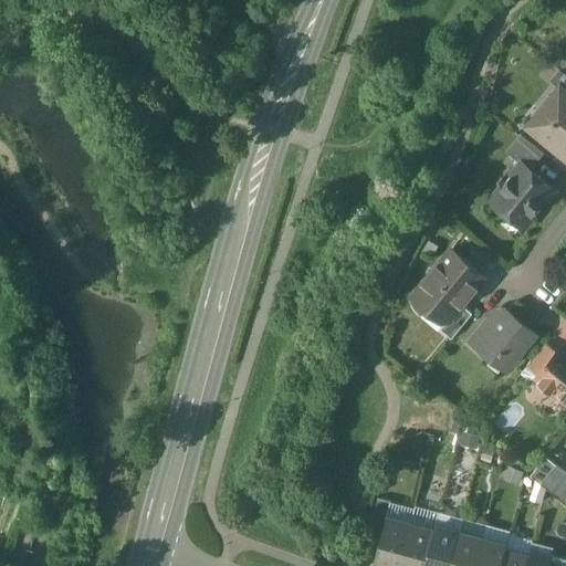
[(565,52),(556,64),(561,69),(565,72),(565,52)]
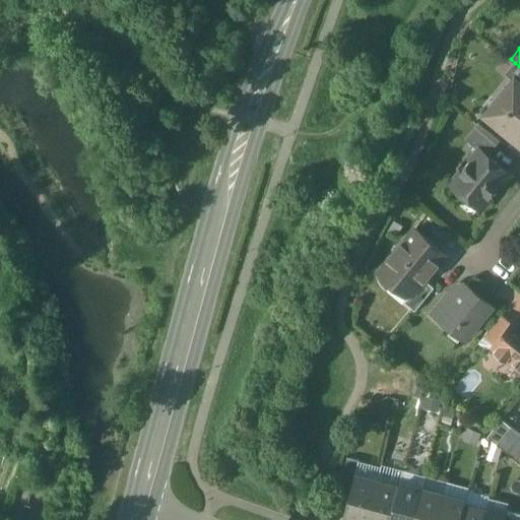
[(519,66),(515,63),(506,73),(514,80),(515,79),(519,82),(519,66)]
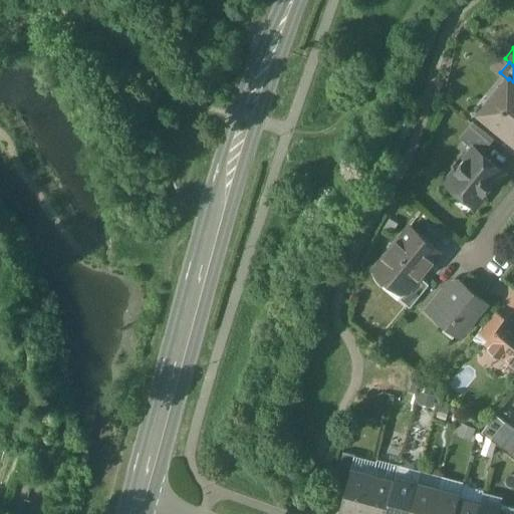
[(513,81),(509,78),(508,79),(479,114),(513,144),(513,81)]
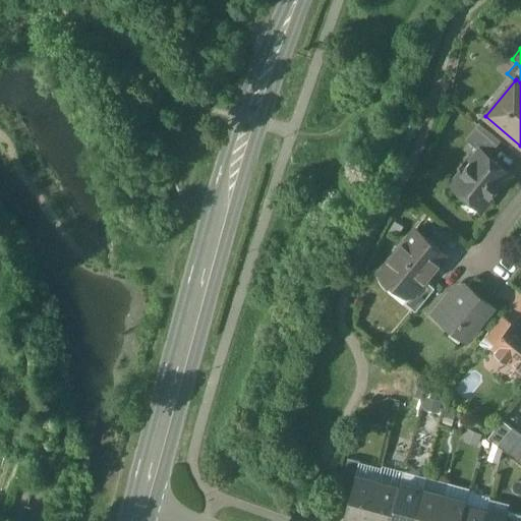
[(500,145),(477,126),(466,139),(480,151),(481,150),(488,157),(500,145)]
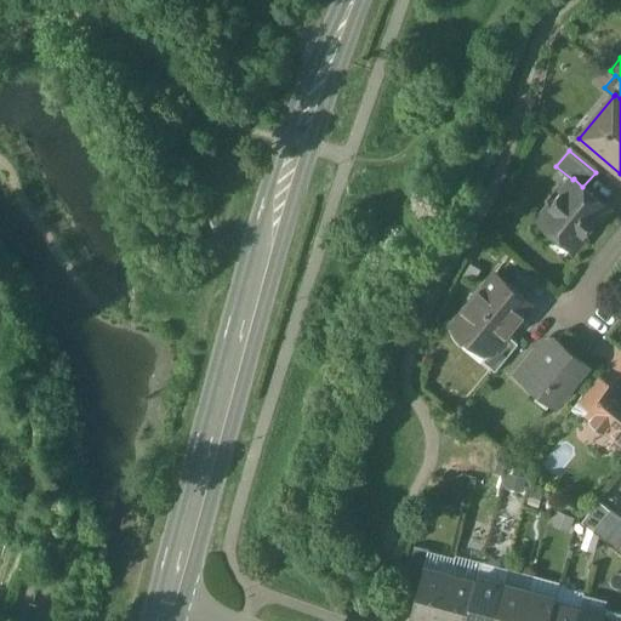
[(582,187),(574,178),(573,180),(540,220),(575,250),(609,209),(582,187)]
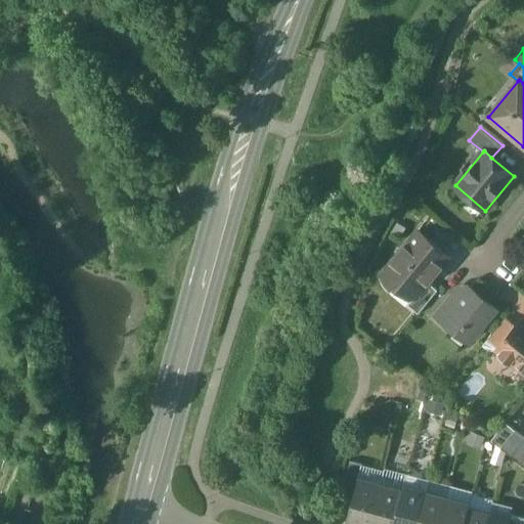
[(430,238),(419,230),(382,274),(395,286),(403,285),(416,295),(418,296),(429,282),(448,259),(448,255),(440,249),(437,250),(430,244),(430,238)]
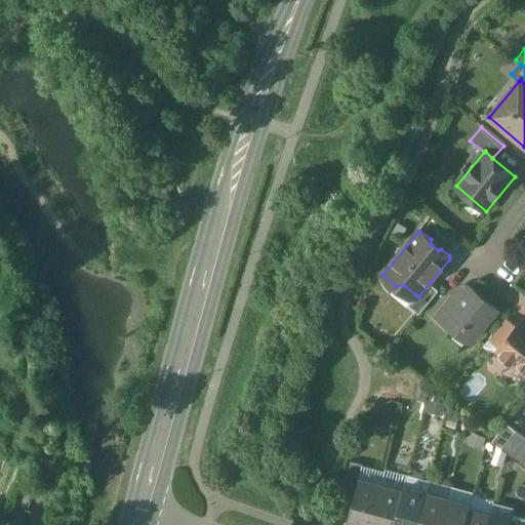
[(430,283),(418,296),(416,295),(409,306),(419,315),(439,290),(430,283)]
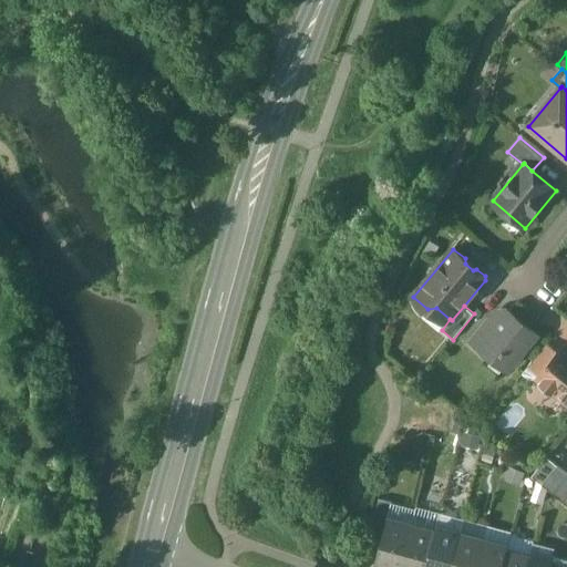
[(509,312),(495,310),(488,318),(498,326),(509,312)]
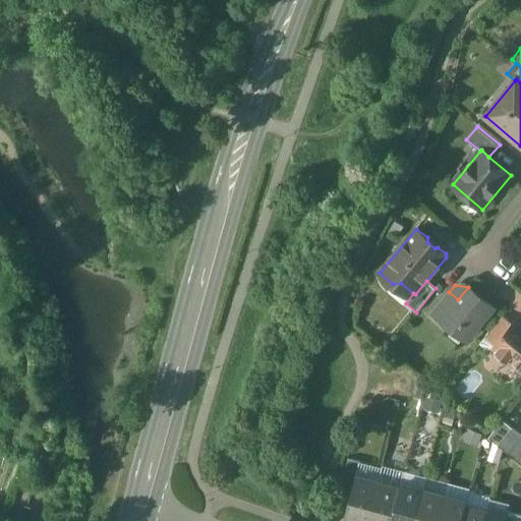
[(493,307),(468,287),(458,299),(443,319),(445,320),(454,328),(461,326),(471,334),(493,307)]
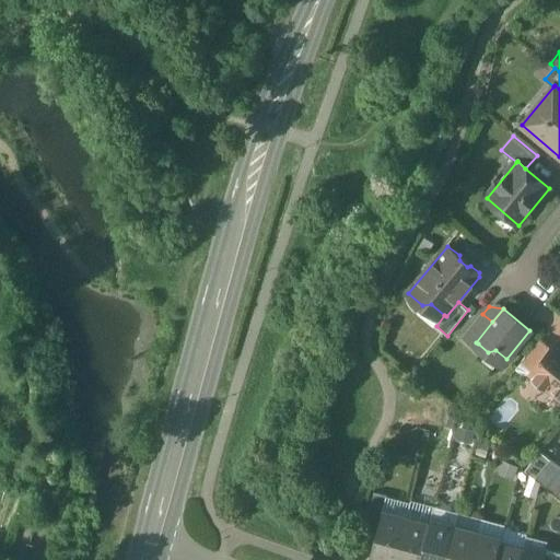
[(482,314),(463,337),(475,347),(478,343),(476,342),(492,322),(482,314)]
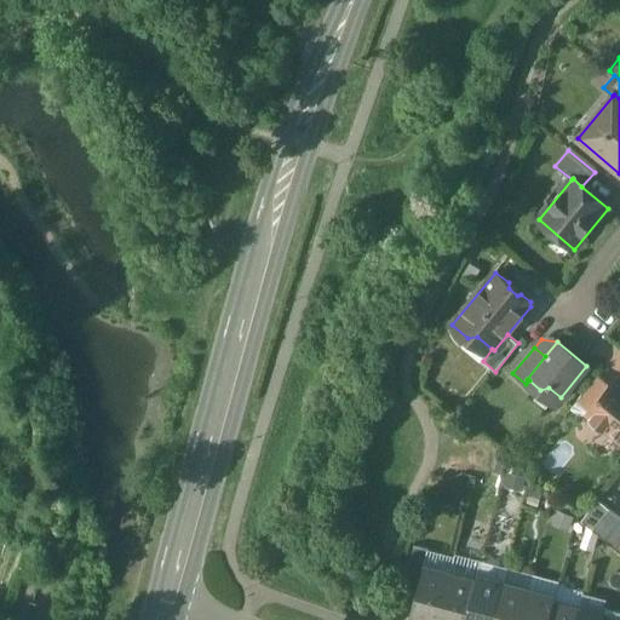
[(598,375),(578,401),(591,412),(612,388),(612,386),(598,375)]
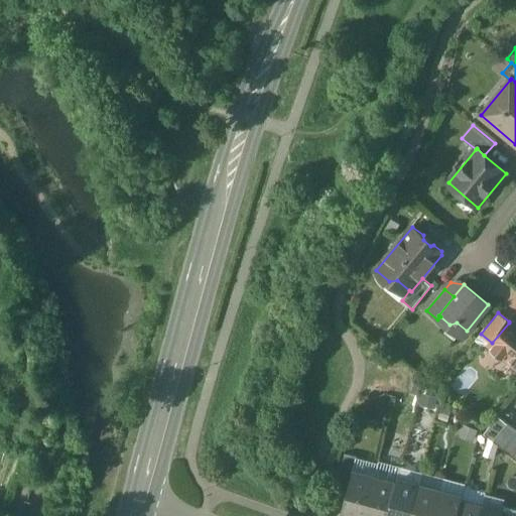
[(515,324),(511,319),(509,321),(509,323),(492,343),(490,345),(492,347),(490,349),(503,360),(505,357),(515,366),(515,324)]
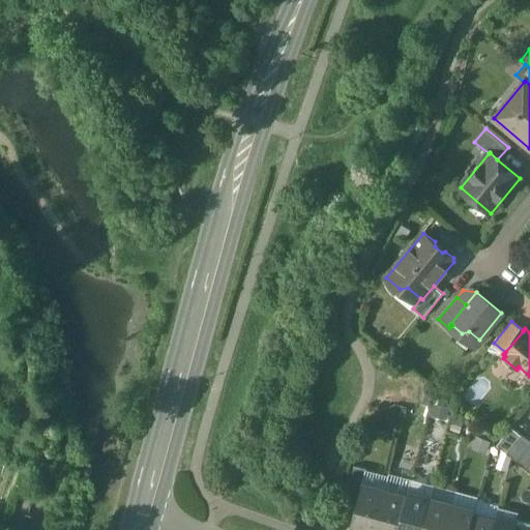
[(522,436),(511,428),(497,446),(506,453),(522,436)]
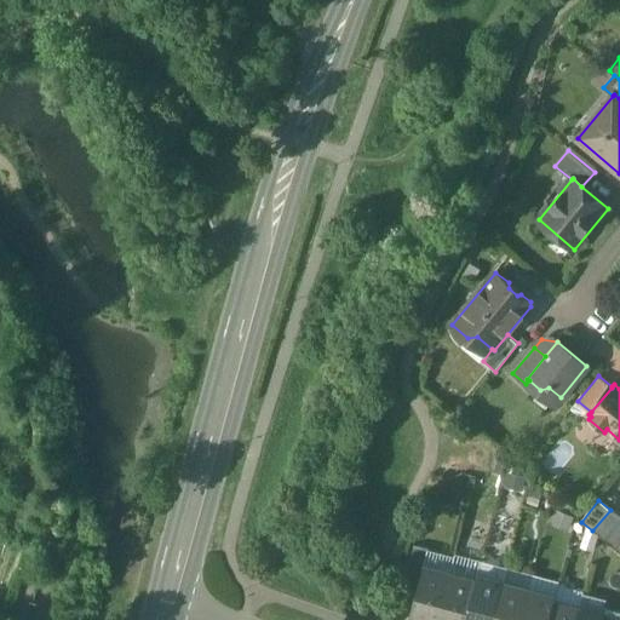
[(619,517),(610,510),(592,530),(604,540),(619,520),(619,517)]
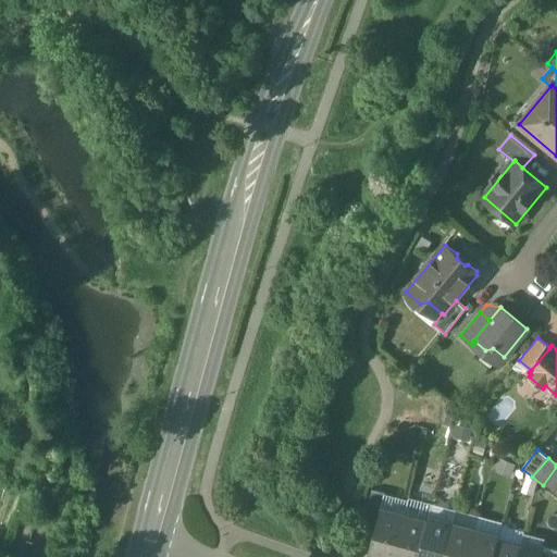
[(556,487),(556,467),(543,485),(553,494),(556,487)]
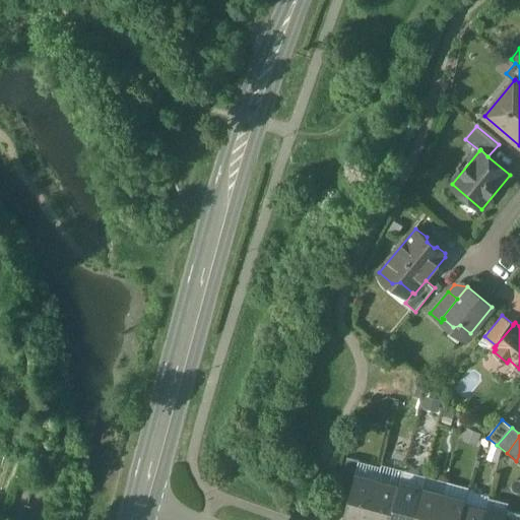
[(348,458),(338,493),(350,496),(355,475),(360,461),(348,458)]
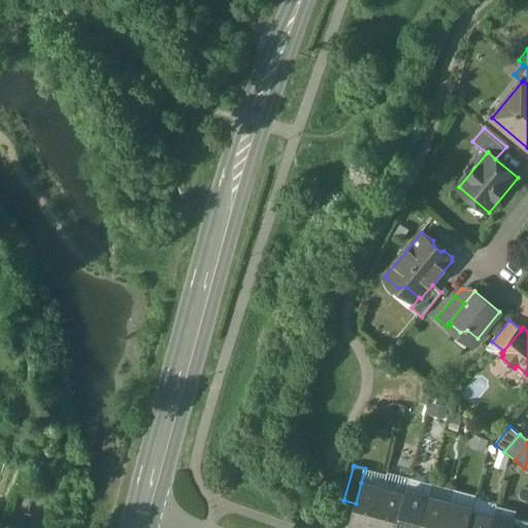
[(356,503),(349,527),(372,527),(384,488),(361,483),(356,503)]
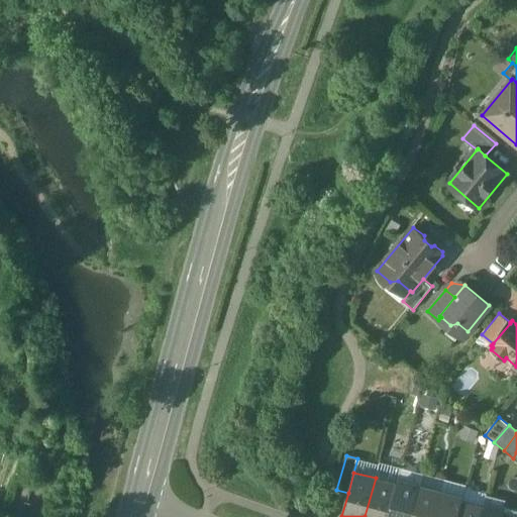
[(397,484),(376,478),(365,516),(388,516),(398,484),(397,484)]
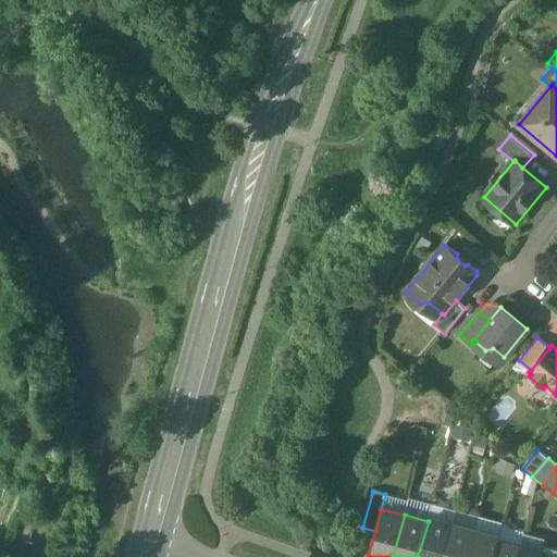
[(429,521),(418,556),(443,556),(453,523),(429,517),(428,521),(429,521)]
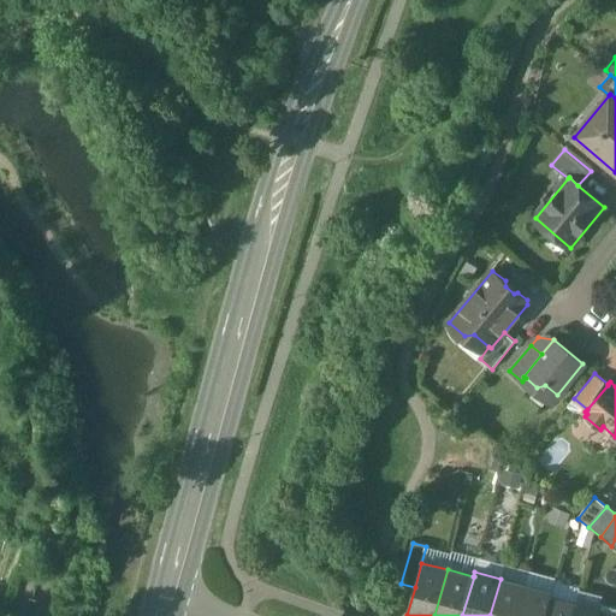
[(517,615),(526,586),(501,579),(490,615),(517,615)]
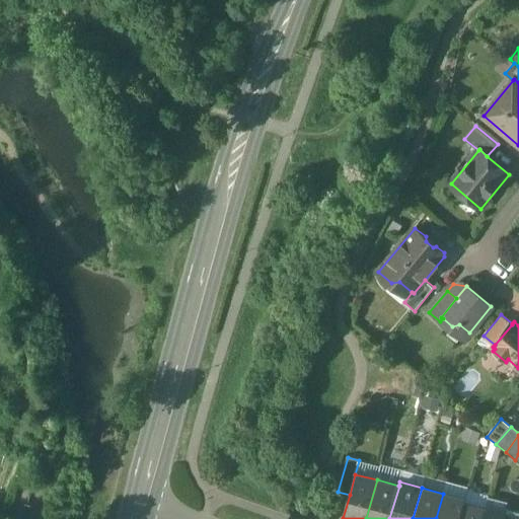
[(443,494),(436,518),(459,518),(463,503),(464,503),(465,499),(443,494)]
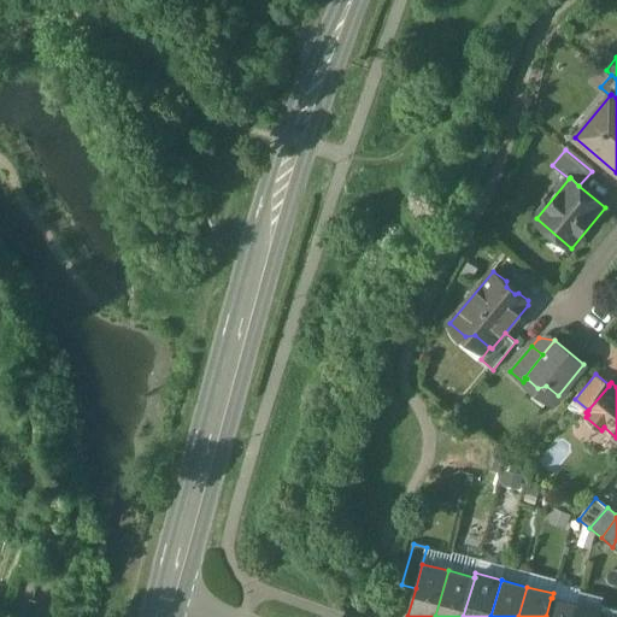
[(552,598),(551,598),(546,616),(573,616),(577,605),(552,598)]
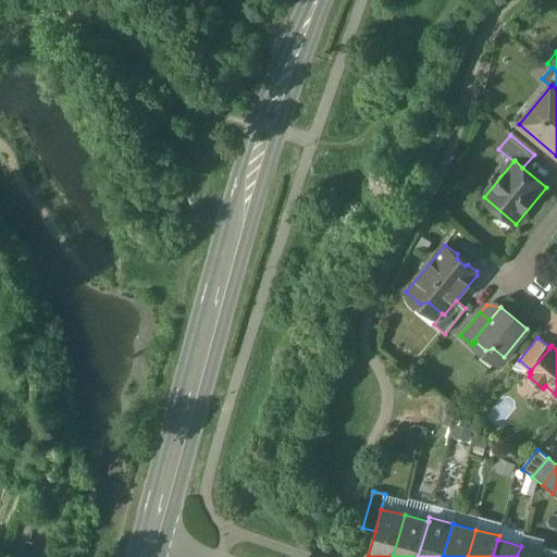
[(543,556),(544,553),(521,546),(517,556),(543,556)]
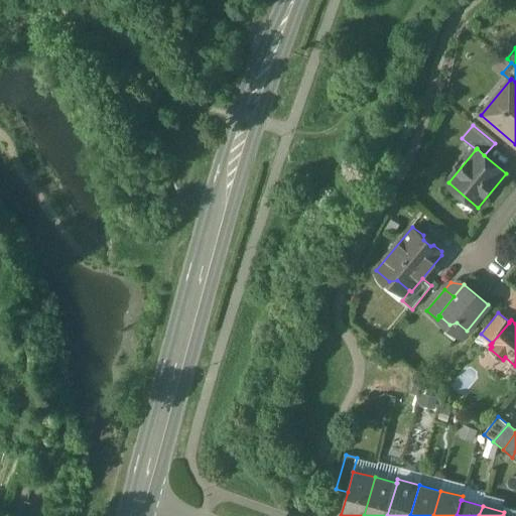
All buildings are outlined.
